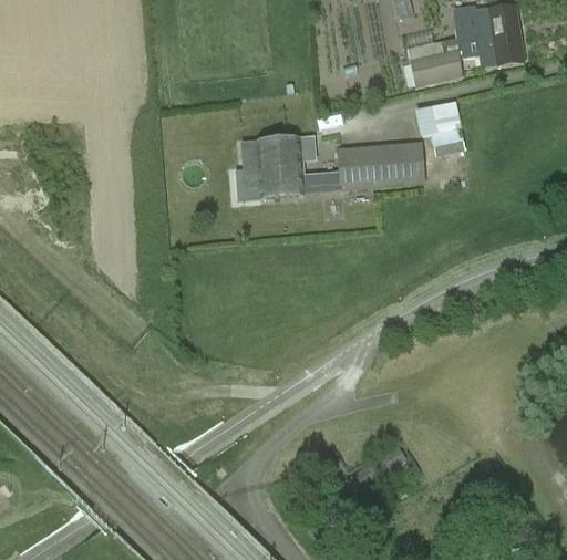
[(480,68),(524,61),(515,3),(475,9),(474,4),(453,8),(457,38),(433,42),(431,30),(405,35),(408,48),(406,48),(415,87),(463,76),(460,58),(478,55),(480,68)]
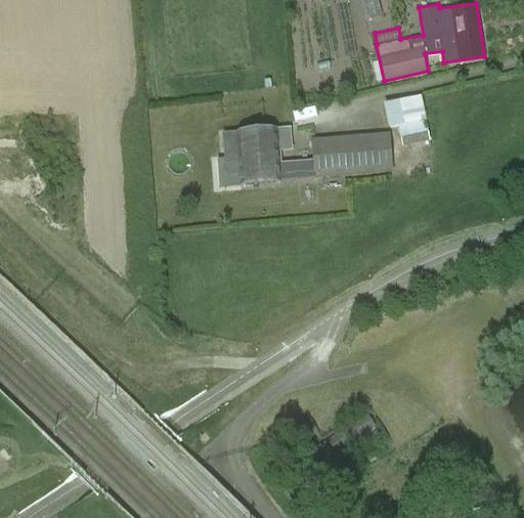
[(420,91),(384,100),(390,125),(398,122),(403,142),(432,135),(420,91)]
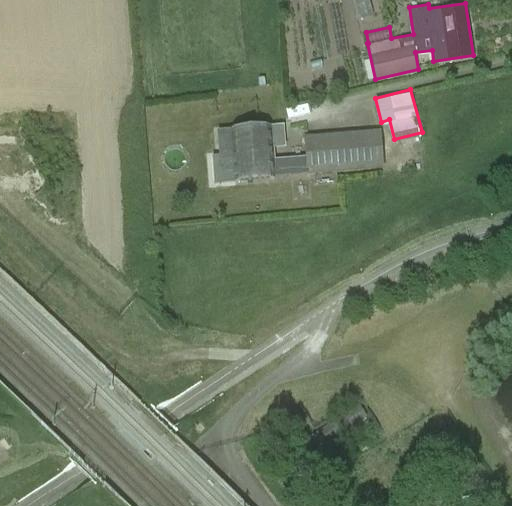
[(235,177),(274,174),(271,142),(281,141),(279,124),(217,129),(220,157),(233,156),(235,177)]
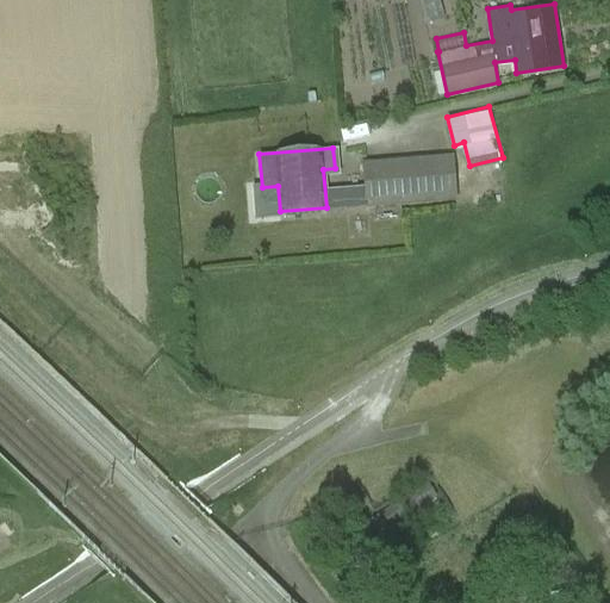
[(452,153),(363,160),(367,201),(455,194),(452,153)]
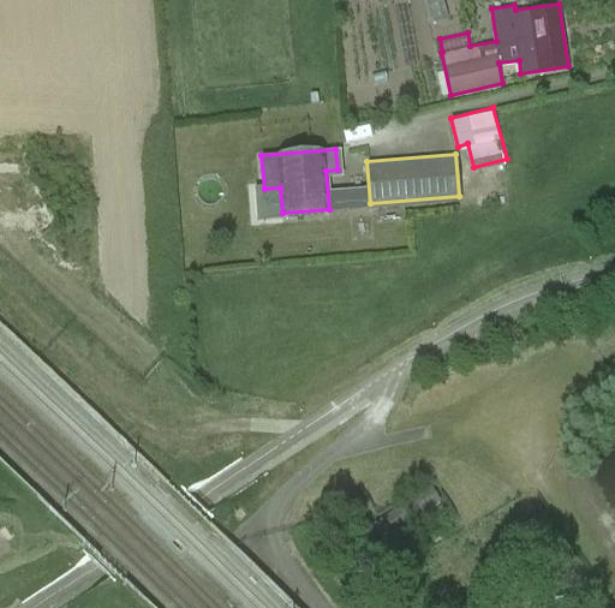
[(386,529),(439,495),(431,484),(378,517),(369,523),(376,535),(386,529)]
